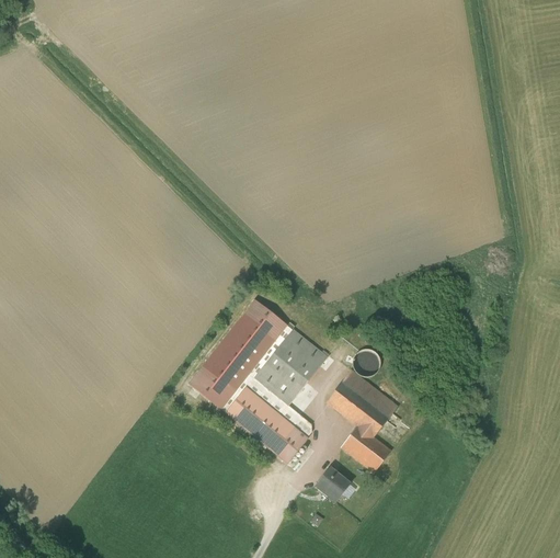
[(254,298),(189,383),(221,408),(287,323),(254,298)]
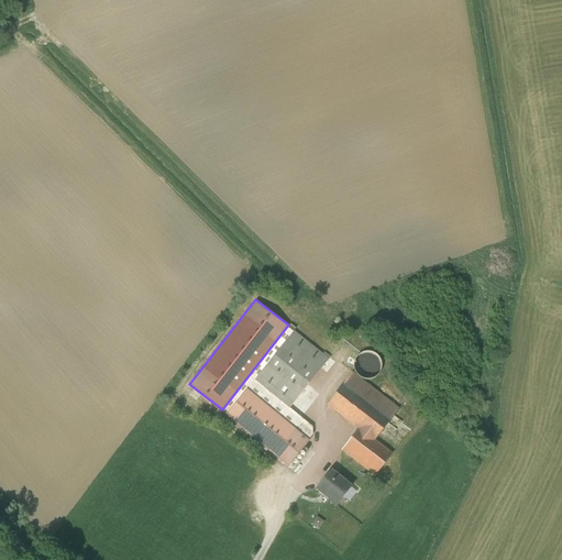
[(288,325),(222,409),(227,413),(254,380),(255,379),(294,329),(288,325)]
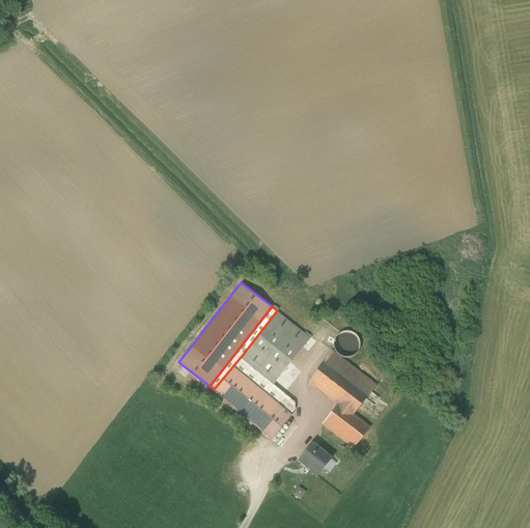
[(277,310),(241,357),(273,384),(274,383),(310,337),(304,332),(277,310)]
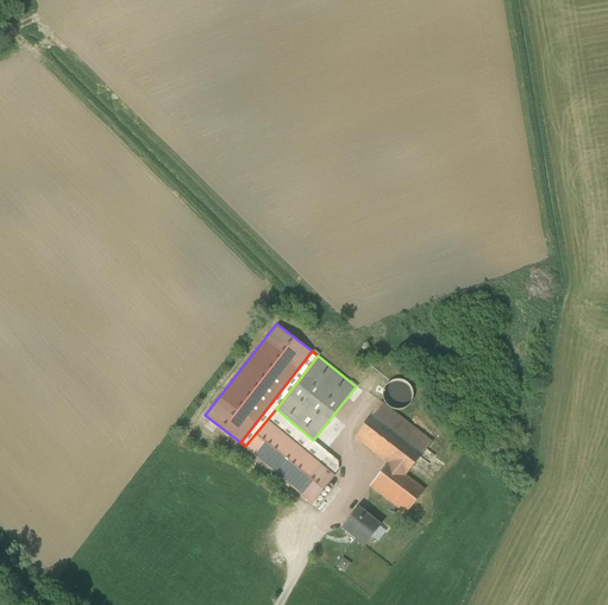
[(392,394),(408,397),(412,382),(395,377),(392,394)]
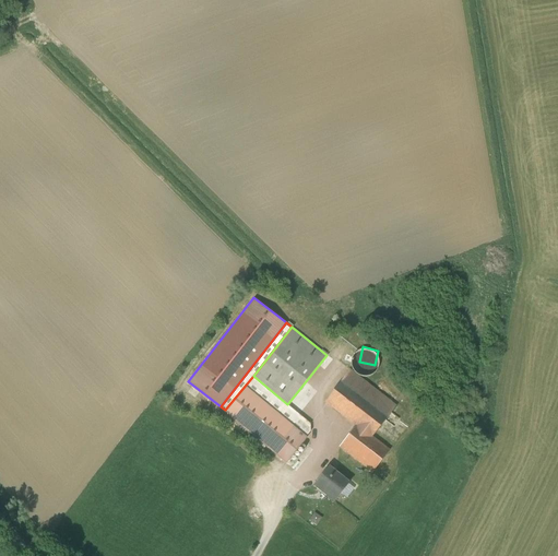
[(398,404),(351,367),(342,379),(389,415),(398,404)]
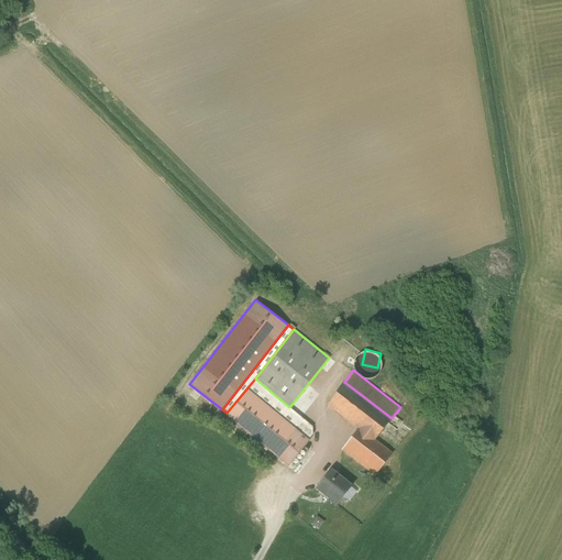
[(289,407),(255,379),(254,380),(227,413),(288,463),(313,431),(313,425),(290,406),(289,407)]
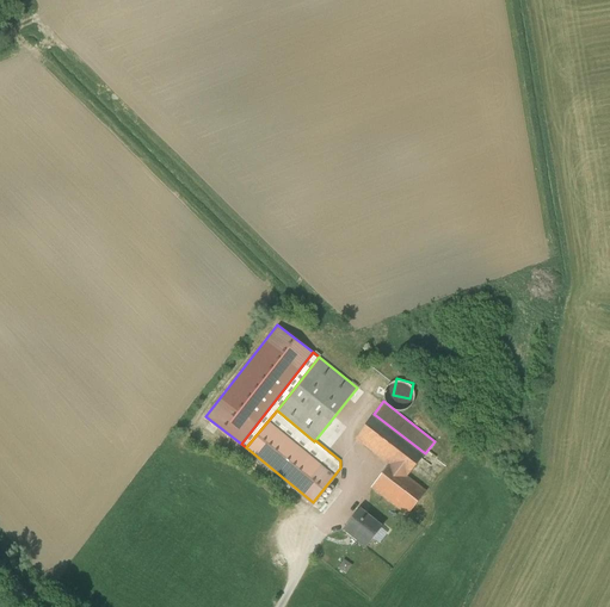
[(425,453),(374,414),(355,437),(389,463),(371,485),(408,513),(426,489),(407,475),(425,453)]
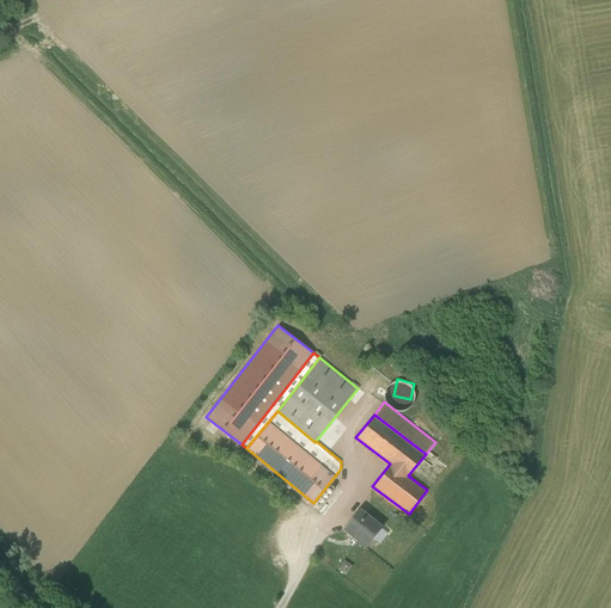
[(382,527),(360,509),(344,528),(366,546),(382,527)]
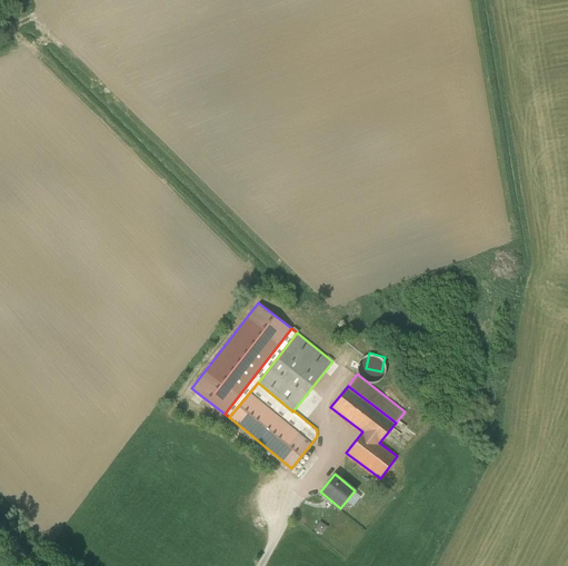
[(304,507),(299,516),(306,520),(311,512),(304,507)]
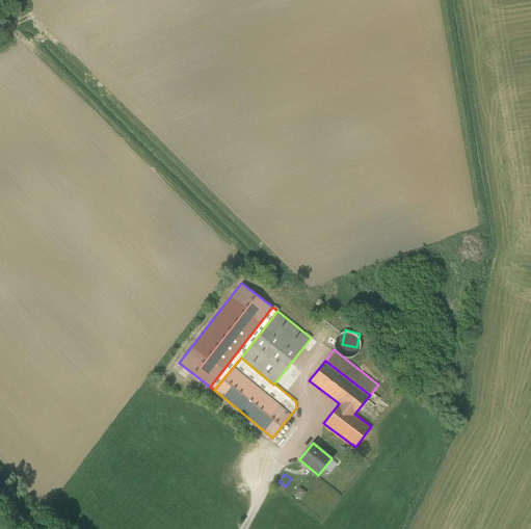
[(297,492),(304,496),(309,488),(301,484),(297,492)]
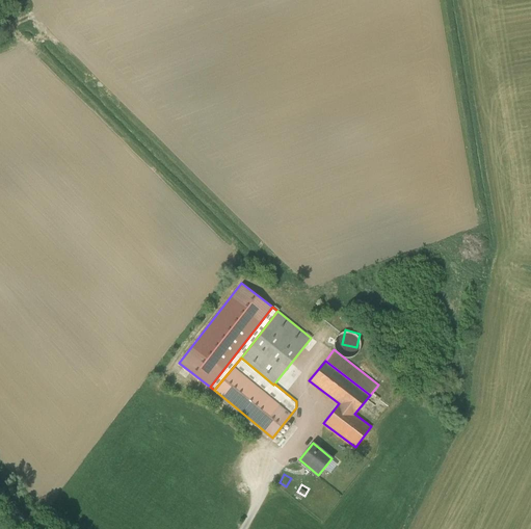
All buildings are outlined.
